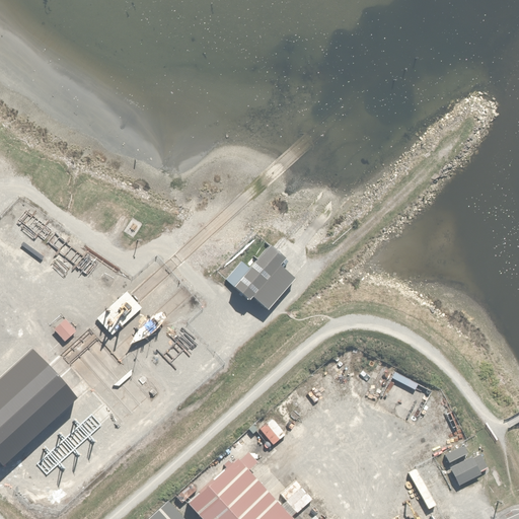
[(294,277),(277,263),(284,254),(265,239),(232,277),(268,307),(294,277)]
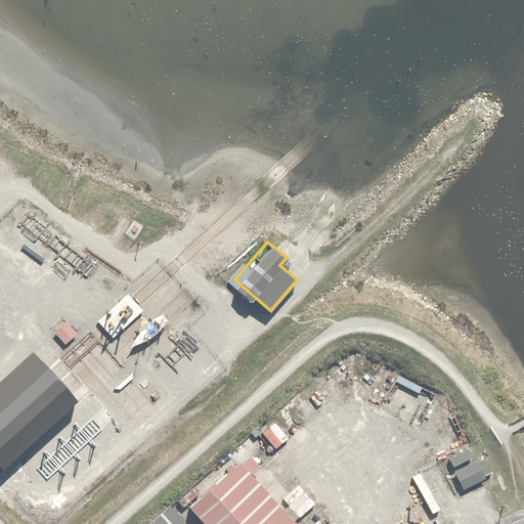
[(66,318),(52,330),(64,344),(78,333),(66,318)]
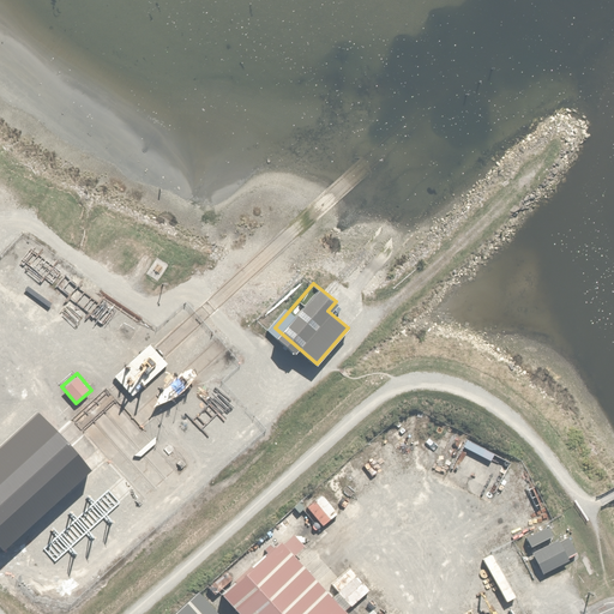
[(319,492),(305,506),(323,523),(337,510),(319,492)]
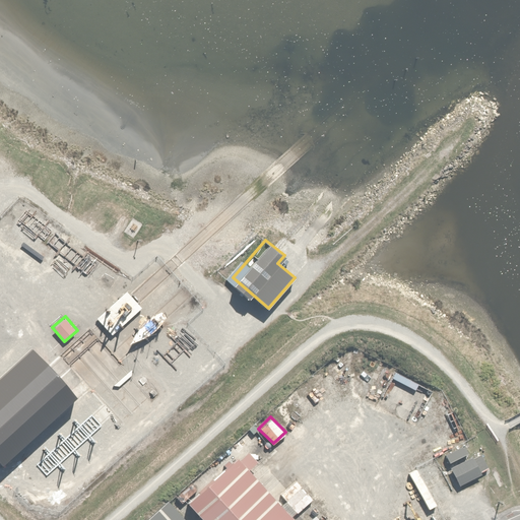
[(445,454),(448,461),(465,452),(462,445),(445,454)]
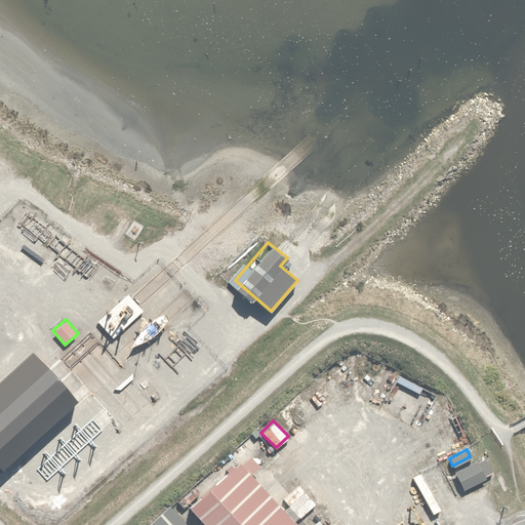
[(453,471),(462,490),(486,479),(476,459),(453,471)]
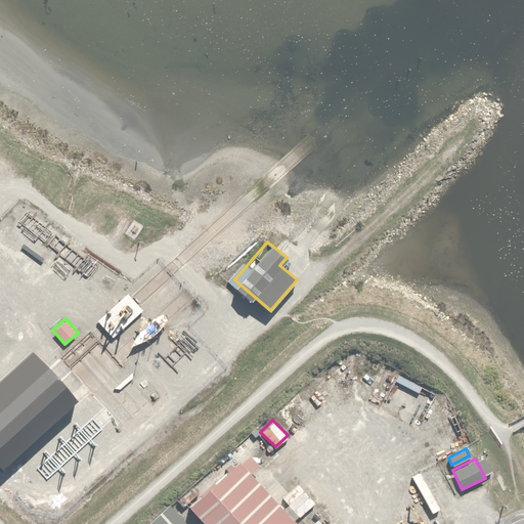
[(296,523),(237,460),(189,503),(208,523),(296,523)]
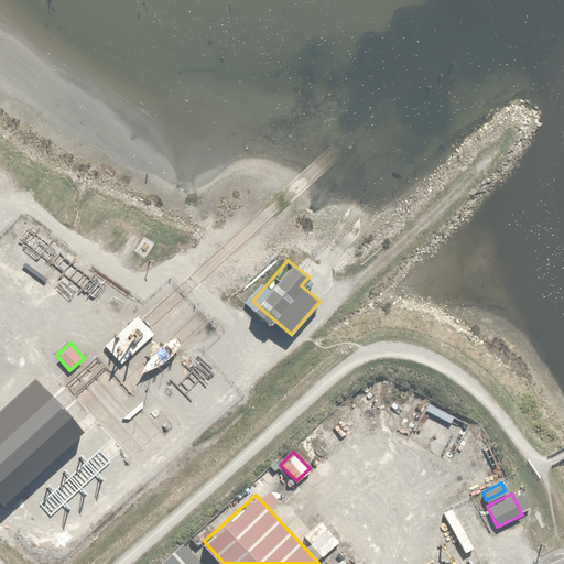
[(339,540),(321,519),(303,535),(321,556),(339,540)]
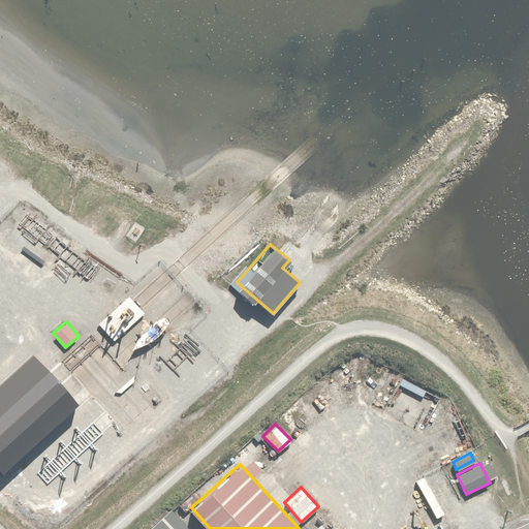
[(193,528),(172,504),(143,528),(193,528)]
